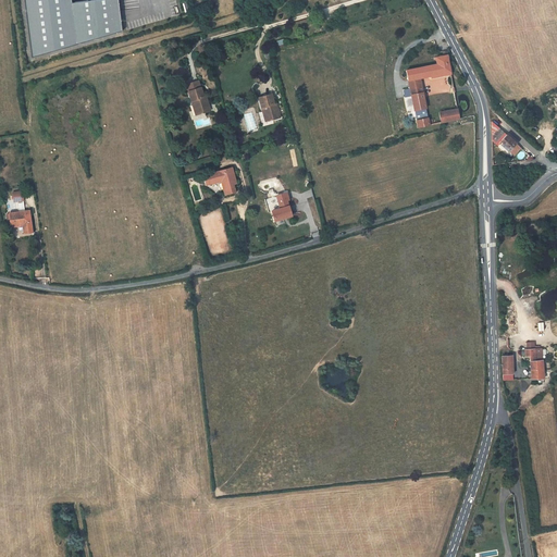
[(24,0),(31,49),(121,39),(115,0),(88,0),(70,2),(69,0),(24,0)]
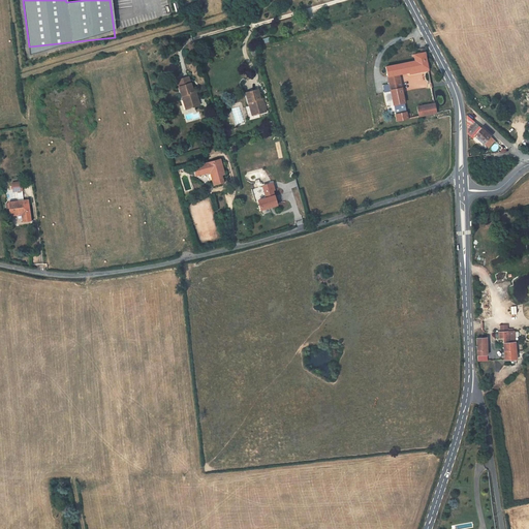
[(428,68),(425,53),(424,48),(421,49),(422,53),(412,55),(412,57),(414,56),(415,61),(385,67),(387,76),(399,74),(411,71),(428,68)]
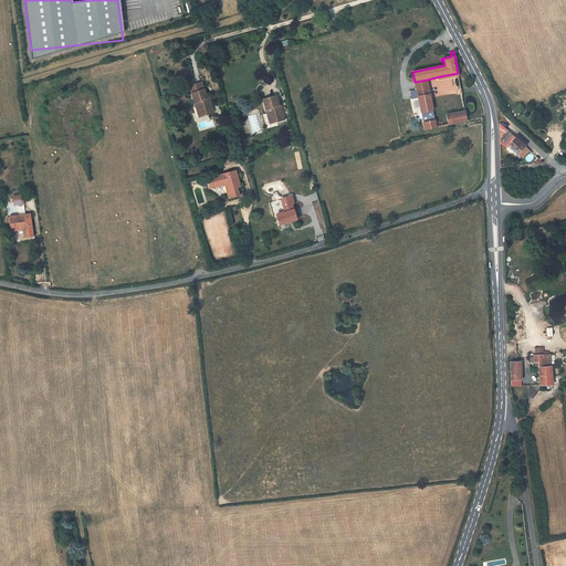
[(418,96),(429,94),(427,80),(415,82),(418,96)]
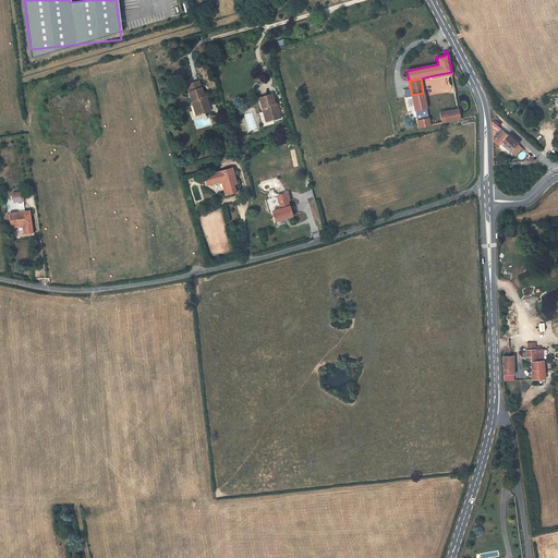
[(186,85),(189,92),(202,87),(199,81),(186,85)]
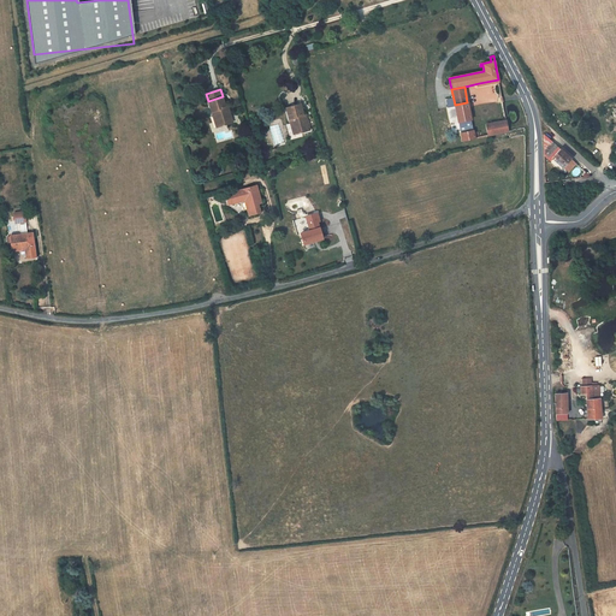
[(208,101),(213,116),(215,116),(218,126),(232,122),(229,111),(226,111),(223,96),(208,101)]
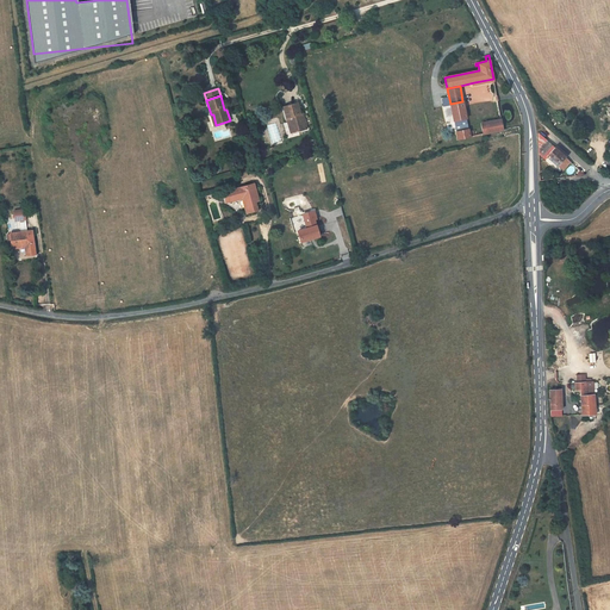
[(450,104),(454,122),(466,119),(462,101),(450,104)]
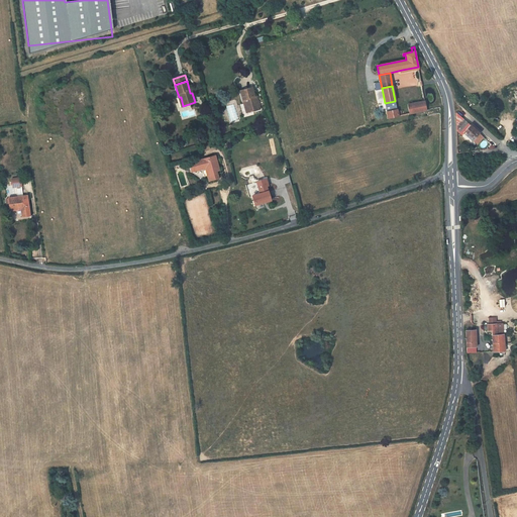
[(254,97),(252,87),(240,91),(243,103),(245,103),(248,112),(261,109),(257,99),(255,99),(254,97)]
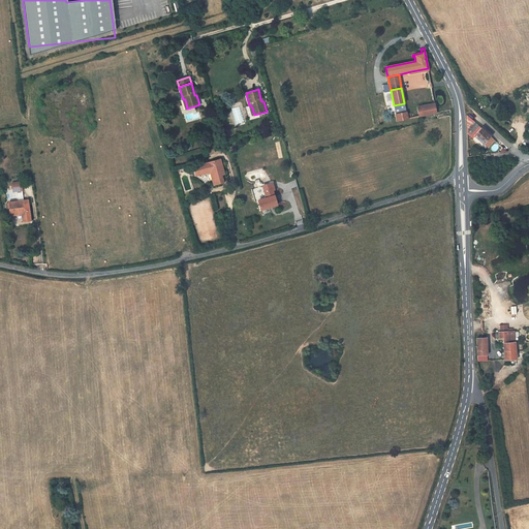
[(436,113),(434,103),(417,106),(418,117),(436,113)]
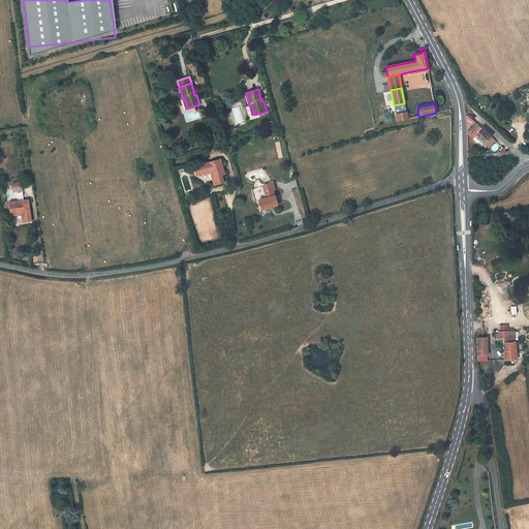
[(396,115),(397,121),(411,118),(411,114),(407,114),(406,112),(396,115)]
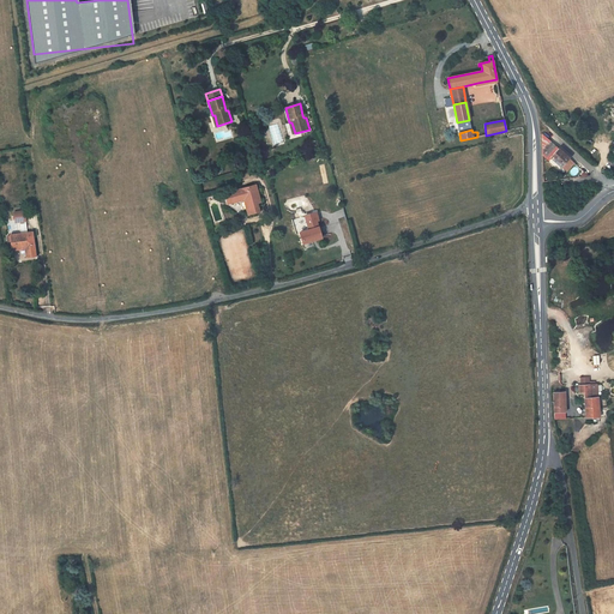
[(558,148),(548,139),(543,152),(549,157),(558,148)]
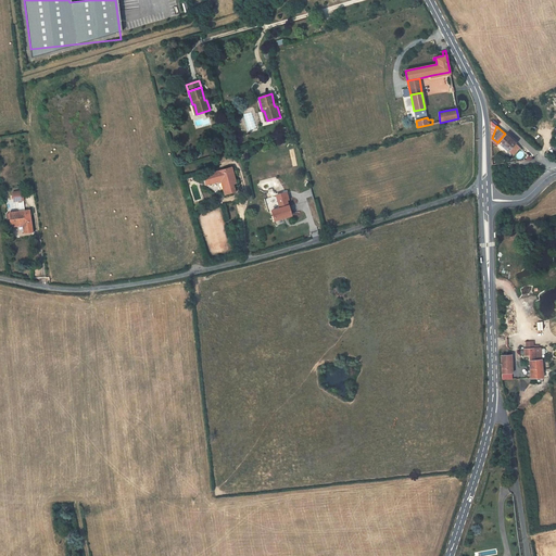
[(515,143),(505,134),(497,142),(508,152),(515,143)]
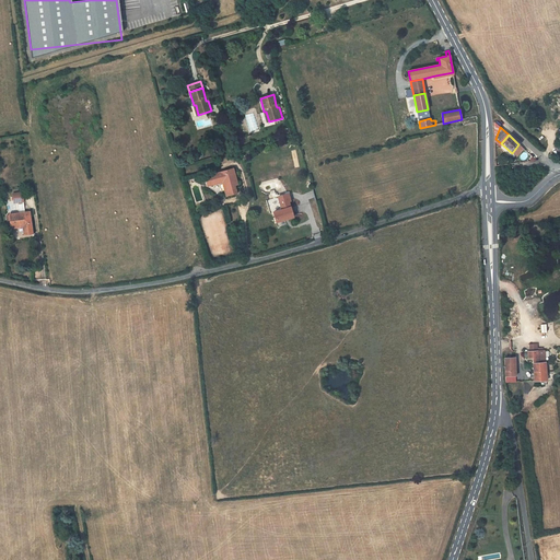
[(236,182),(233,168),(209,175),(212,185),(222,182),(226,196),(236,193),(234,185),(234,182),(236,182)]
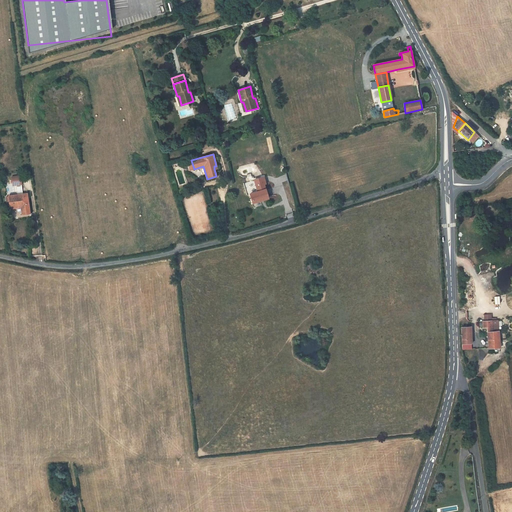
[(20,176),(11,177),(12,185),(21,184),(20,176)]
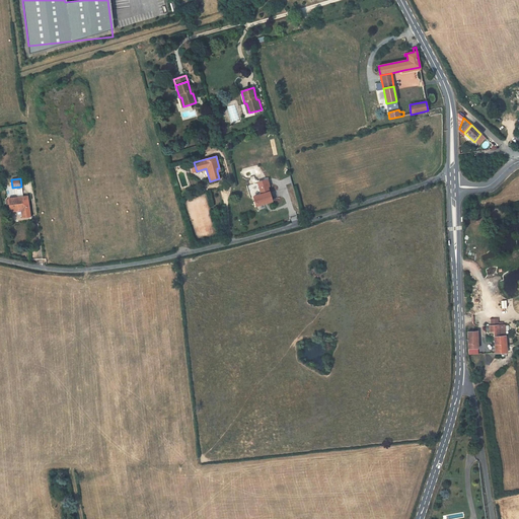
[(255,206),(272,201),(267,186),(260,188),(262,195),(253,197),(255,206)]
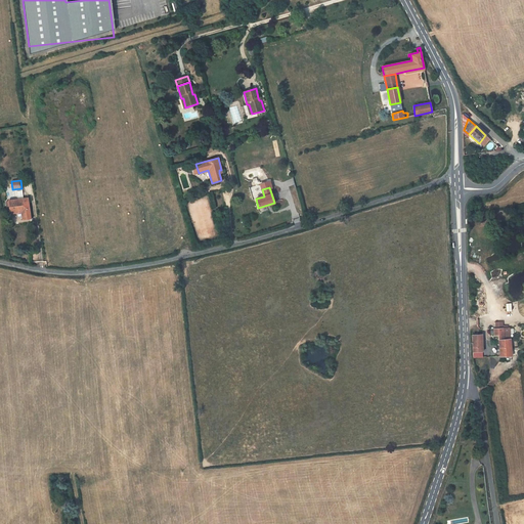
[(30,215),(28,198),(8,201),(8,202),(10,212),(23,210),(23,212),(24,216),(30,215)]
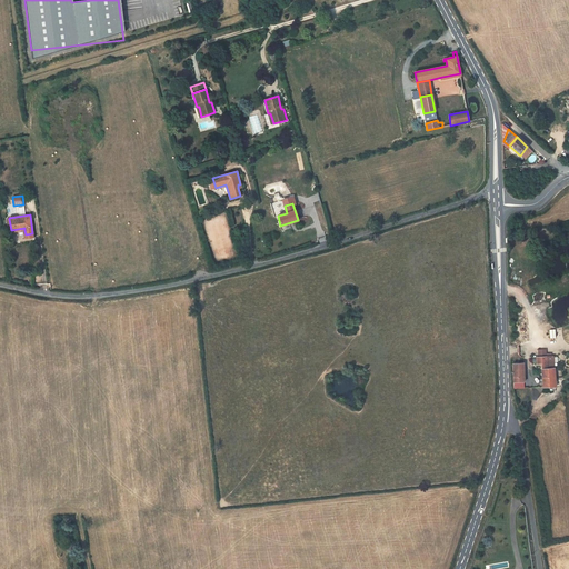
[(542,387),(556,387),(552,356),(546,357),(538,357),(536,357),(537,365),(541,365),(541,371),(542,387)]
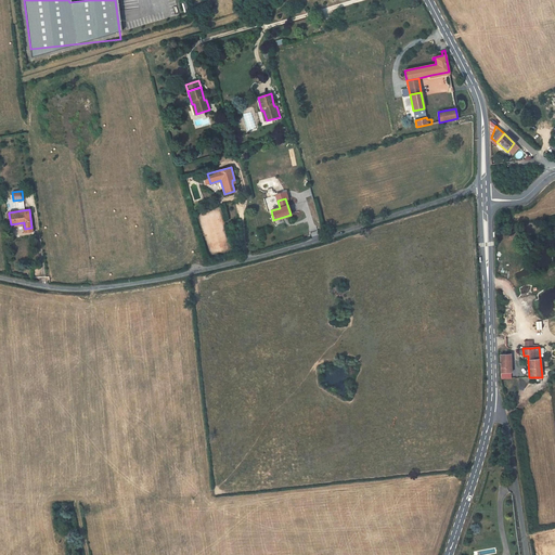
[(511,355),(500,355),(501,378),(511,378),(511,372),(511,355)]
